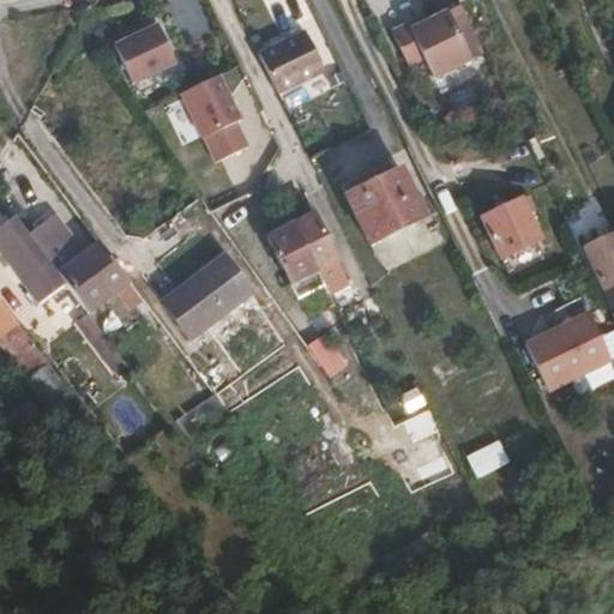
[(434,80),(486,55),(461,5),(426,22),(410,30),(408,24),(392,32),(410,70),(425,62),(434,80)]
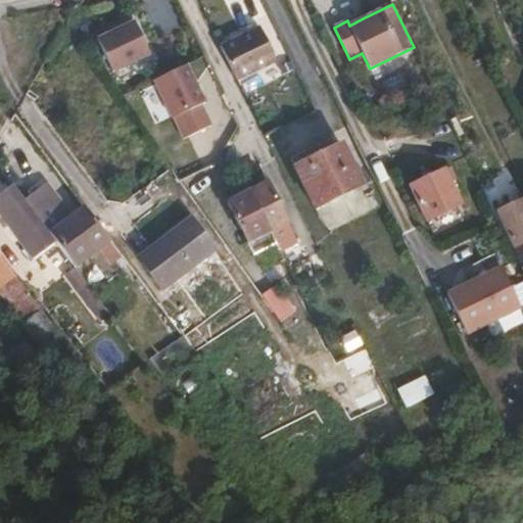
[(361,14),(347,20),(349,26),(363,18),(361,14)]
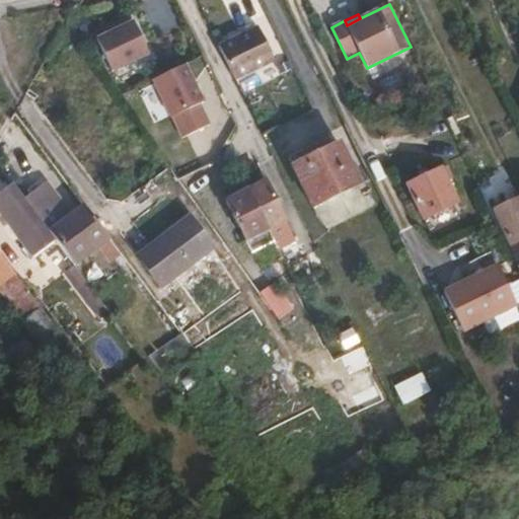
[(134,20),(98,38),(114,71),(150,54),(134,20)]
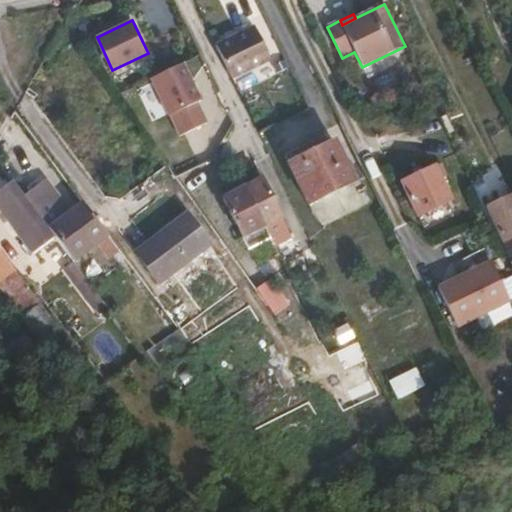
[(253,27),(215,45),(231,78),(270,60),(253,27)]
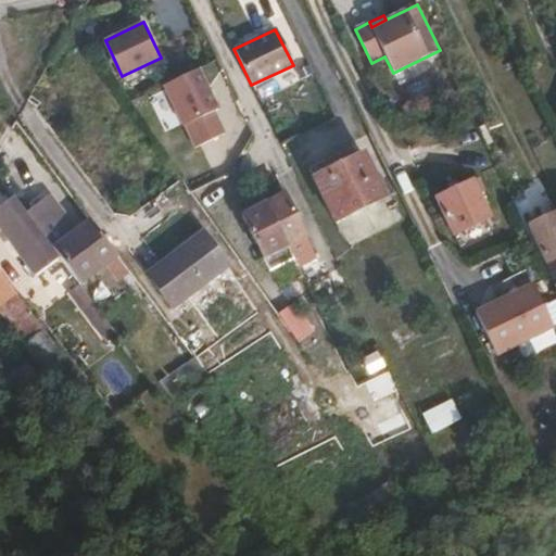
[(231,131),(199,67),(163,85),(194,150),(231,131)]
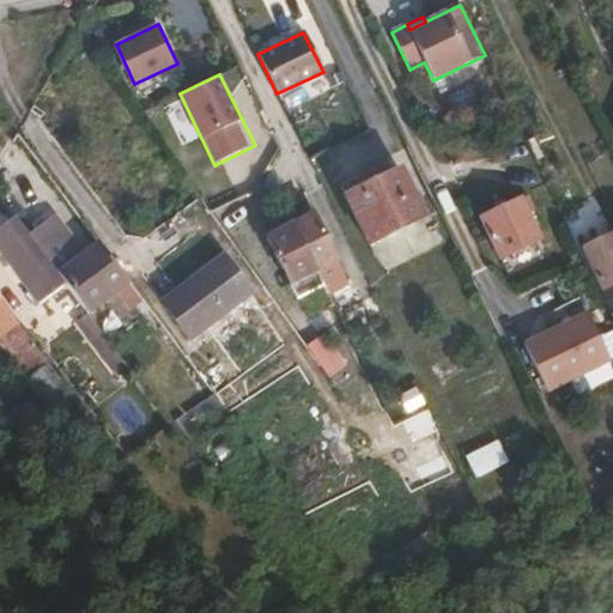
[(400,168),(343,195),(368,246),(425,218),(400,168)]
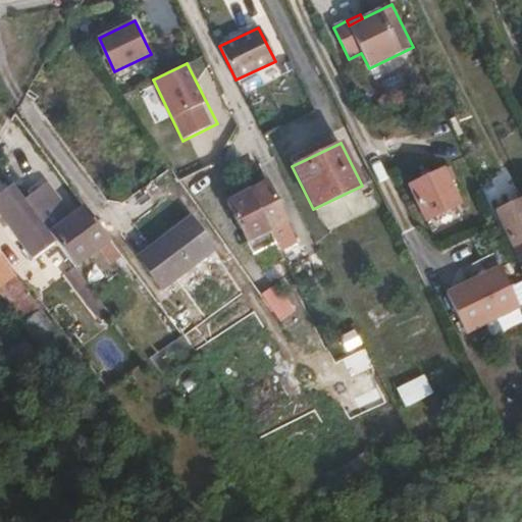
[(445,168),(408,186),(425,221),(462,204),(451,181),(457,178),(451,166),(445,168)]
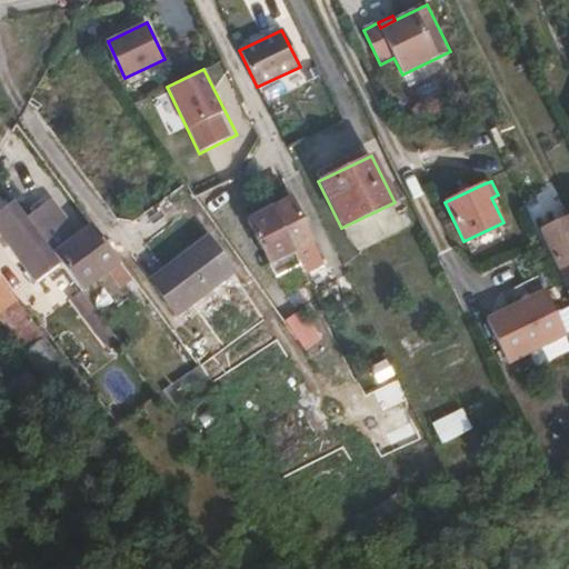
[(287,300),(311,287),(295,253),(315,243),(292,198),(247,221),(287,300)]
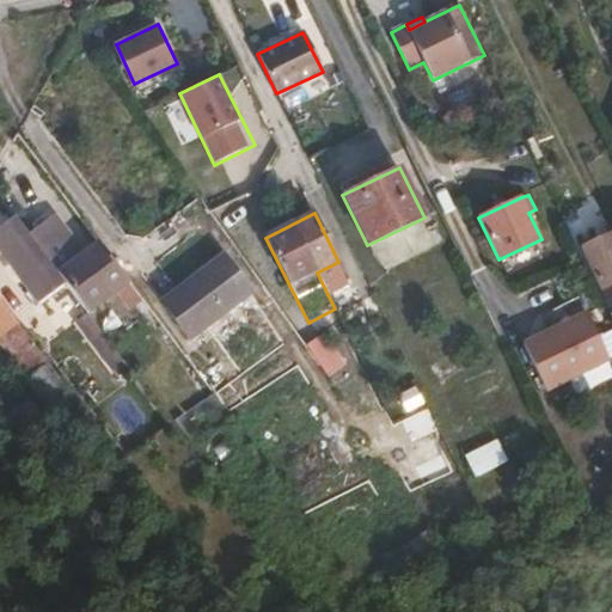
[(34,279),(51,265),(23,227),(6,242),(34,279)]
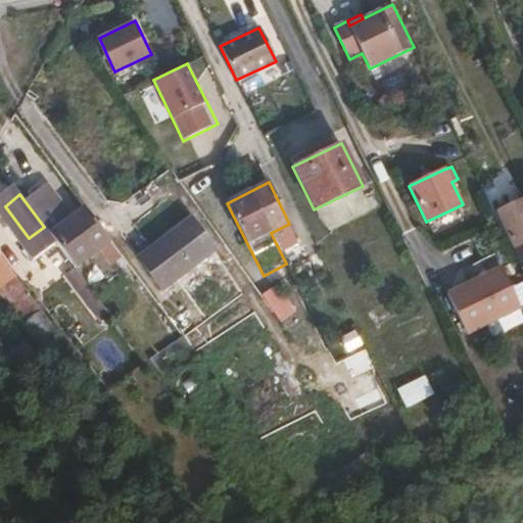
[(513,249),(522,244),(522,199),(495,212),(513,249)]
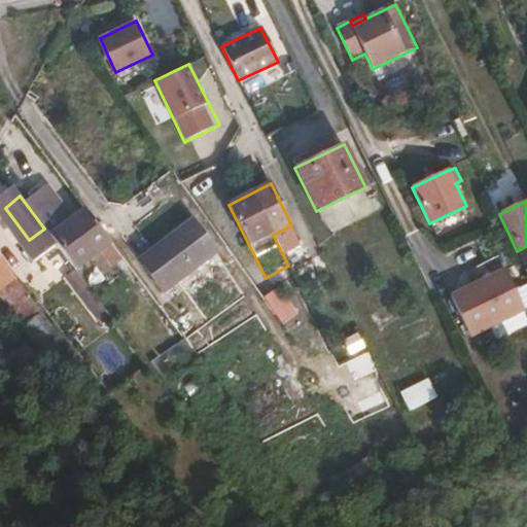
[(76,271),(111,244),(85,209),(49,236),(76,271)]
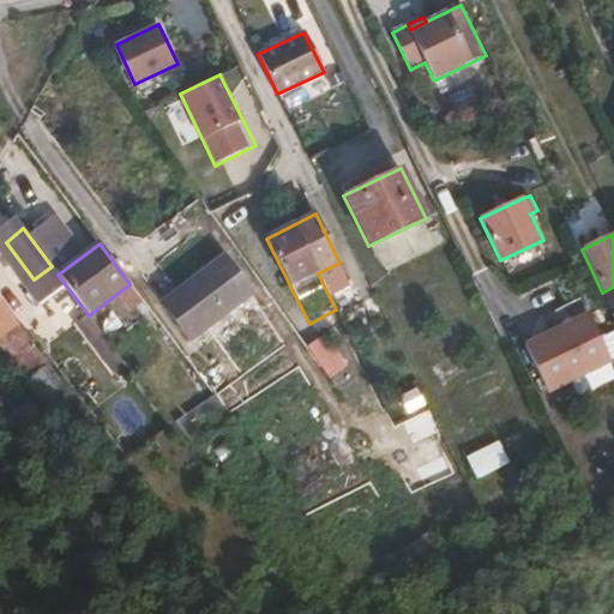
[(224,257),(162,304),(190,342),(253,294),(224,257)]
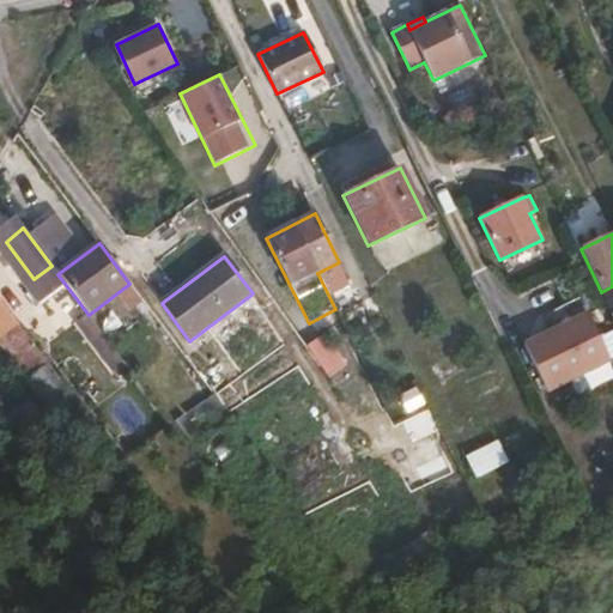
[(0,335),(16,323),(0,303),(0,335)]
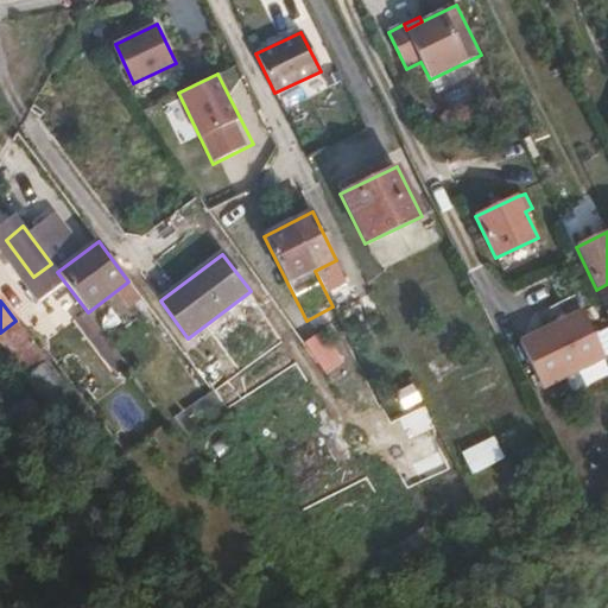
[(291,328),(303,344),(342,324),(333,306),(306,321),(291,328)]
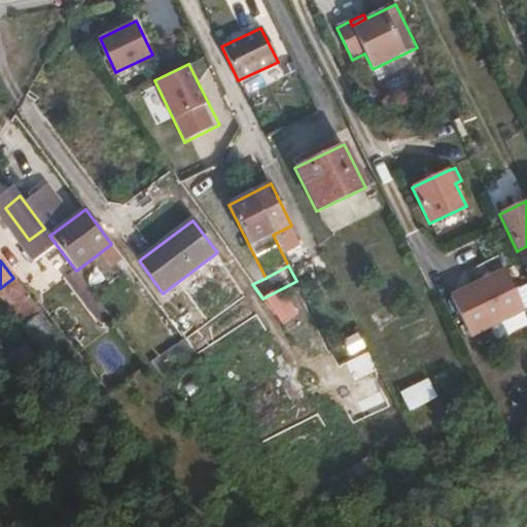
[(504,269),(450,295),(470,337),(525,310),(504,269)]
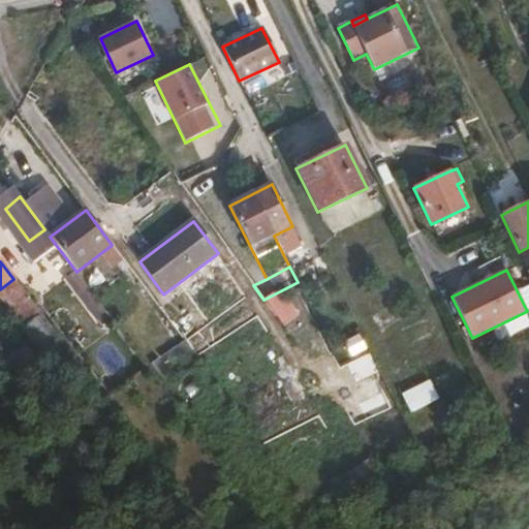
[(13,279),(0,289),(0,298),(27,333),(34,327),(51,346),(60,340),(60,339),(13,279)]
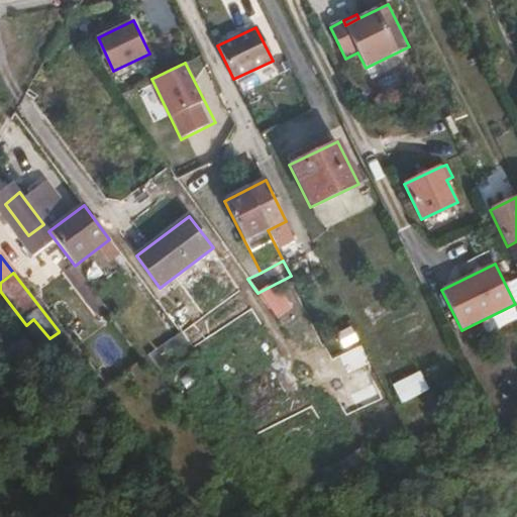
[(394,383),(399,399),(426,392),(421,375),(394,383)]
